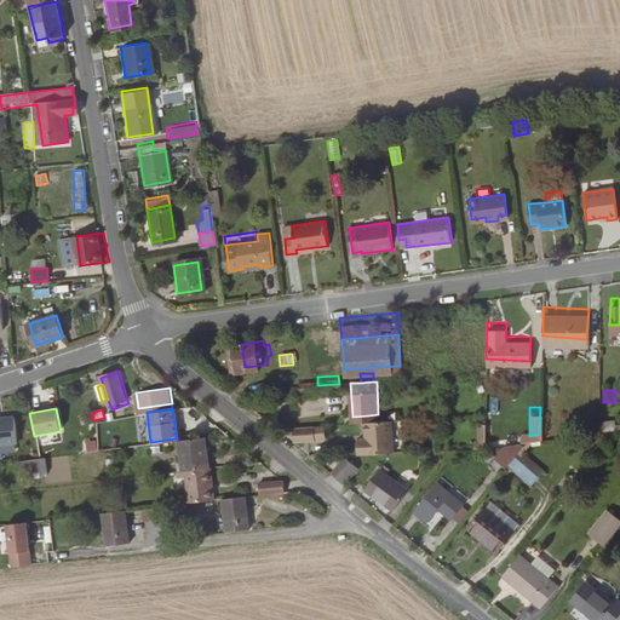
[(366,431),(367,447),(397,446),(394,413),(378,414),(368,415),(369,431),(366,431)]
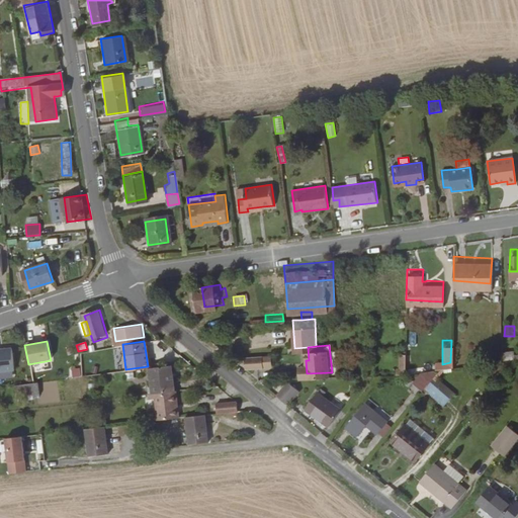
[(264,350),(265,362),(272,361),(272,349),(264,350)]
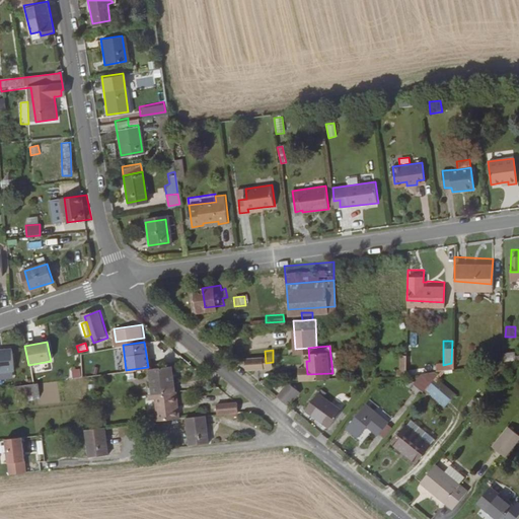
[(246,352),(247,364),(266,363),(265,351),(246,352)]
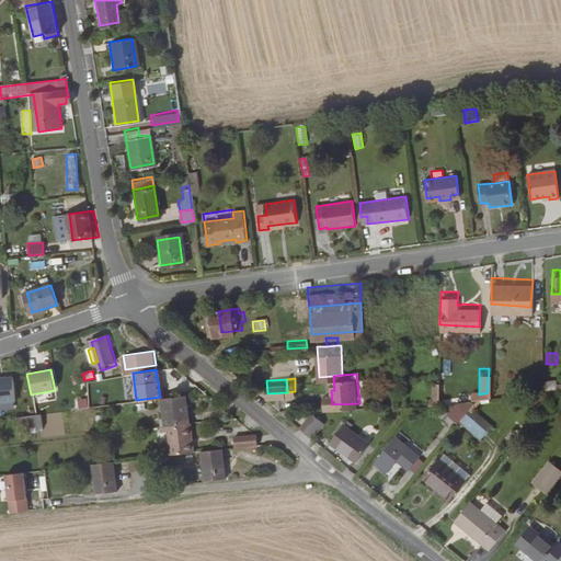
[(438,408),(439,385),(431,385),(430,407),(438,408)]
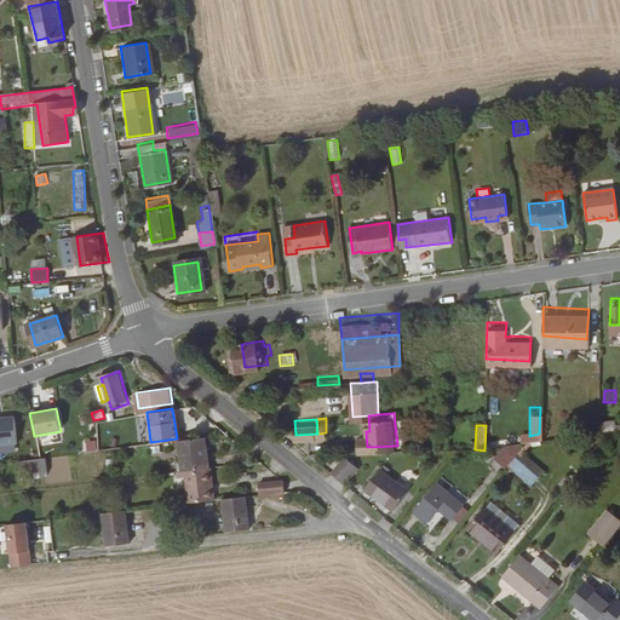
[(564,440),(573,429),(564,430),(560,436),(564,440)]
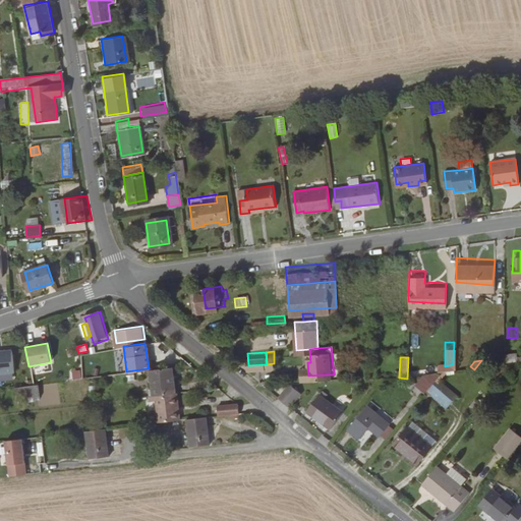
[(149,368),(153,393),(157,393),(175,391),(172,365),(149,368)]
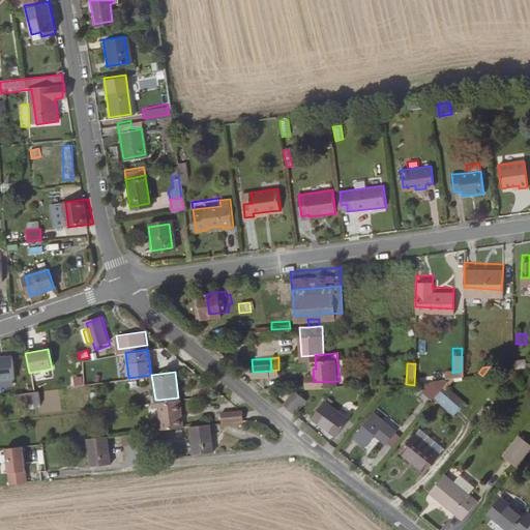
[(74,386),(84,385),(83,377),(72,377),(74,386)]
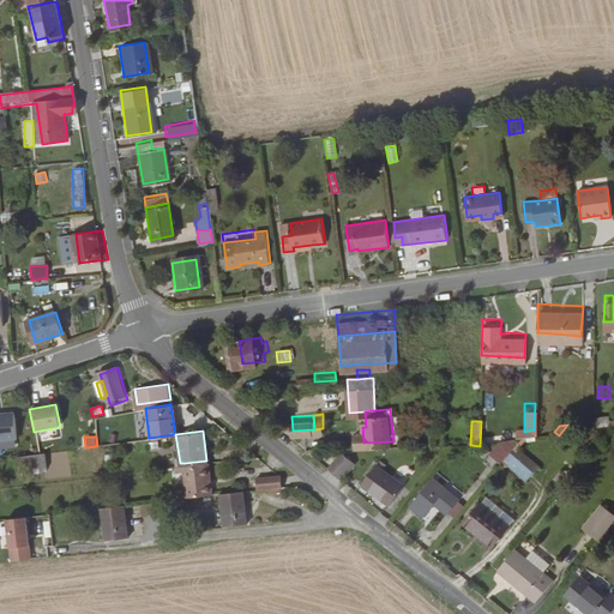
[(522,470),(534,456),(515,440),(503,455),(507,458),(522,470)]
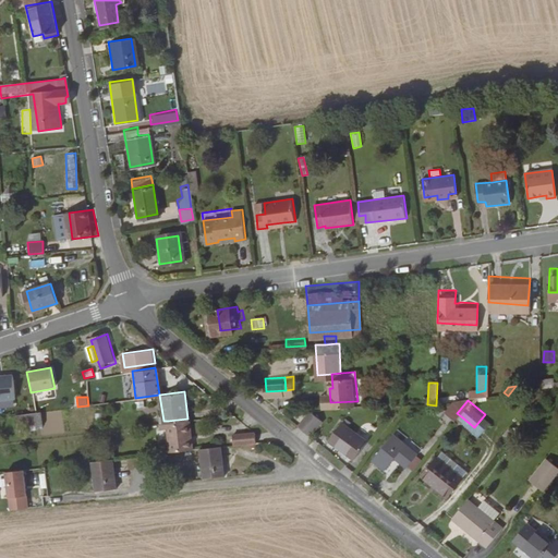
[(319,413),(306,403),(294,417),(299,421),(307,428),(319,413)]
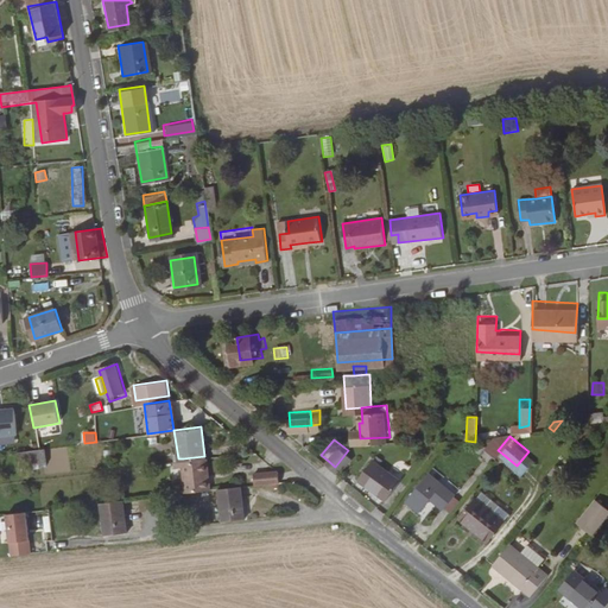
[(16,451),(18,464),(43,461),(43,448),(16,451)]
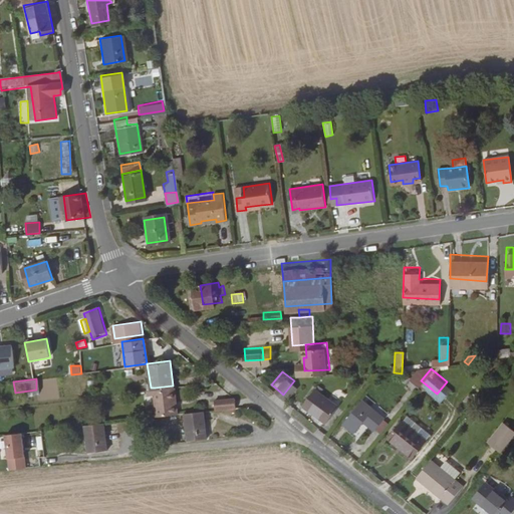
[(425,383),(421,380),(415,388),(419,390),(425,383)]
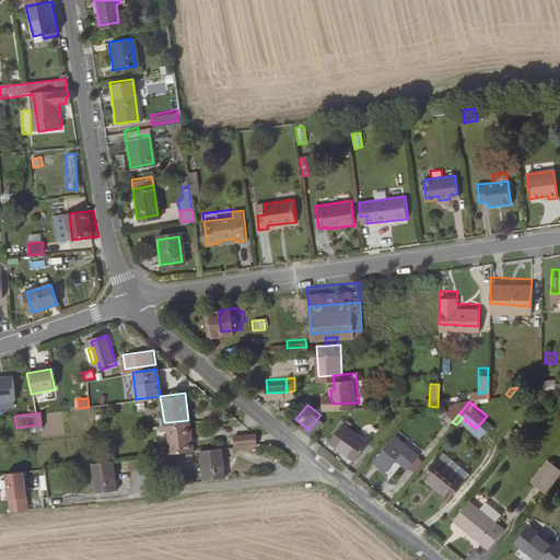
[(327,432),(352,453),(364,439),(340,419),(327,432)]
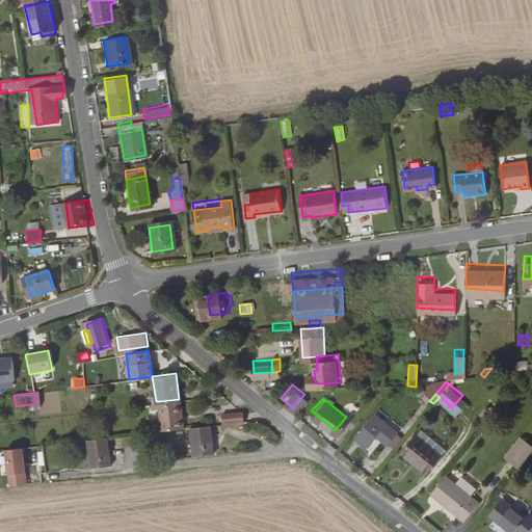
[(160,401),(162,427),(184,425),(182,399),(179,399),(160,401)]
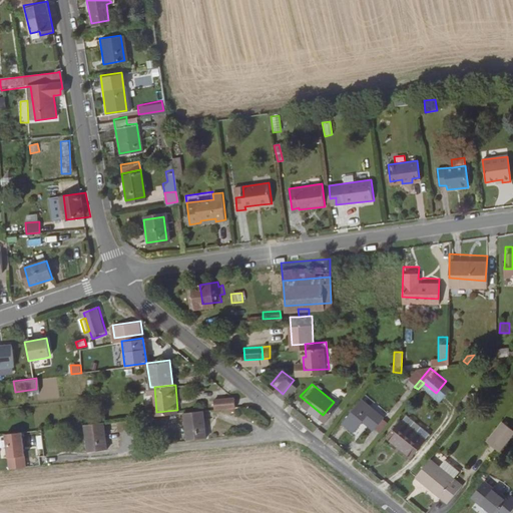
[(360,393),(341,416),(352,425),(361,414),(372,423),(381,410),(360,393)]
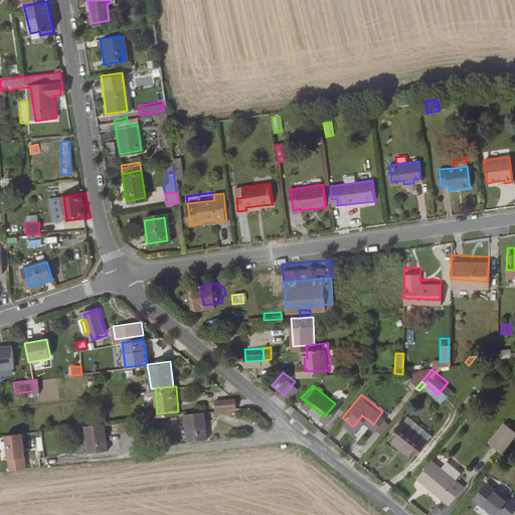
[(236,407),(236,397),(216,398),(216,408),(236,407)]
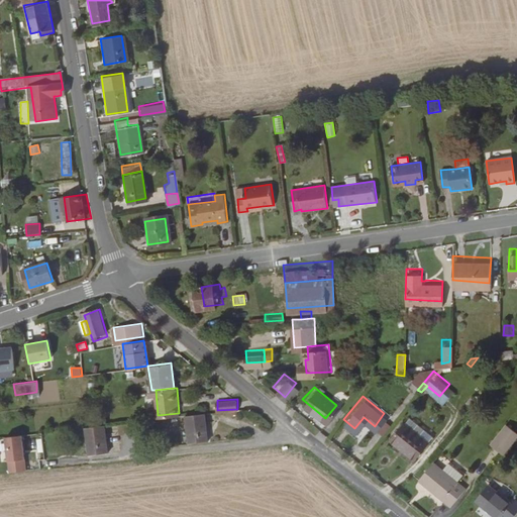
[(403,416),(425,434),(430,429),(408,410),(403,416)]
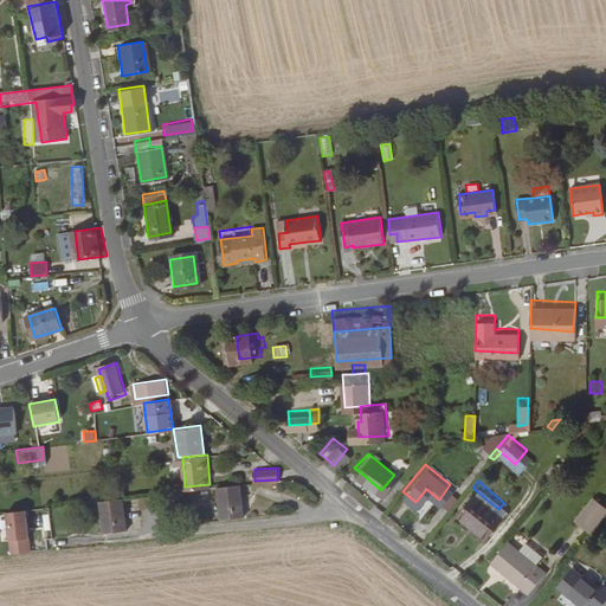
[(218,483),(220,516),(243,515),(242,482),(218,483)]
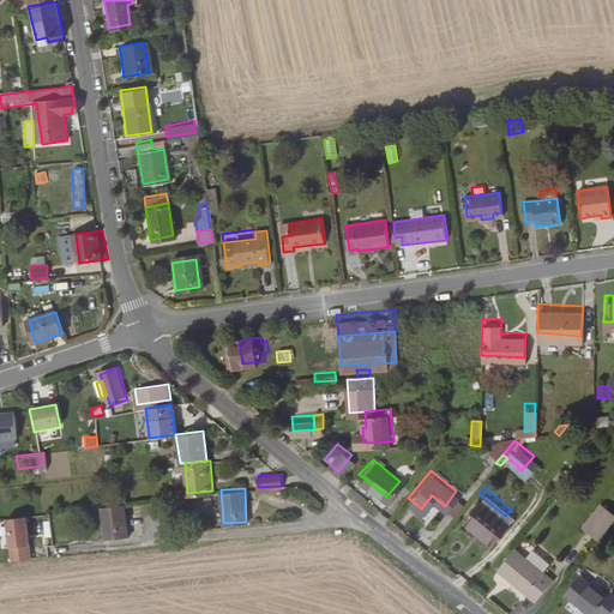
[(479,494),(463,515),(488,536),(505,516),(479,494)]
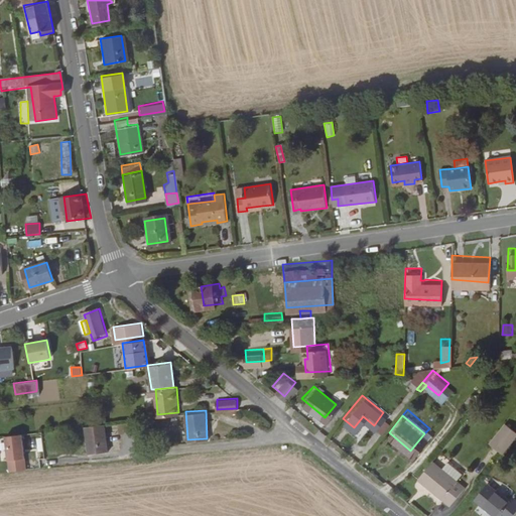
[(488,434),(499,444),(515,423),(505,415),(488,434)]
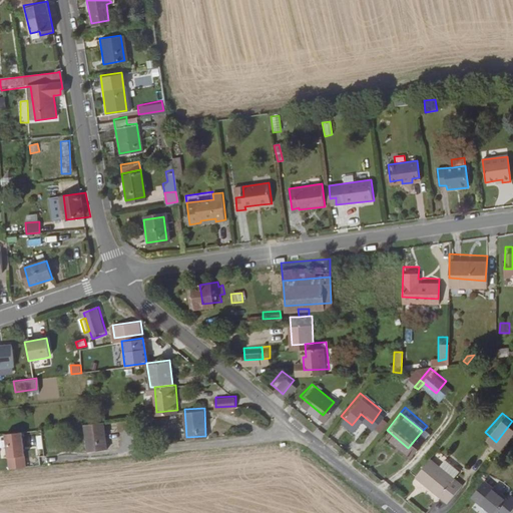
[(90,421),(93,446),(112,444),(109,418),(90,421)]
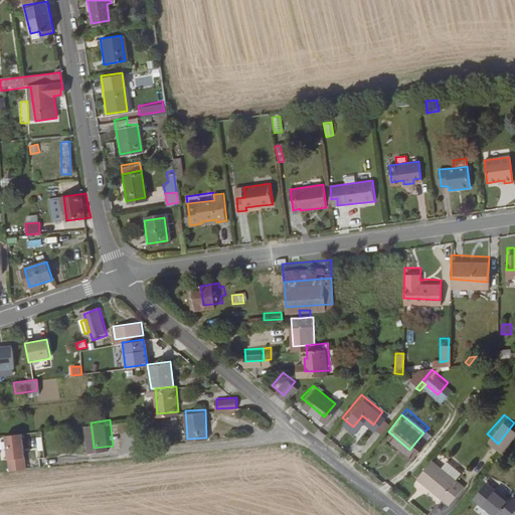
[(8,473),(26,470),(21,435),(3,437),(4,445),(0,445),(0,458),(0,460),(6,459),(8,473)]
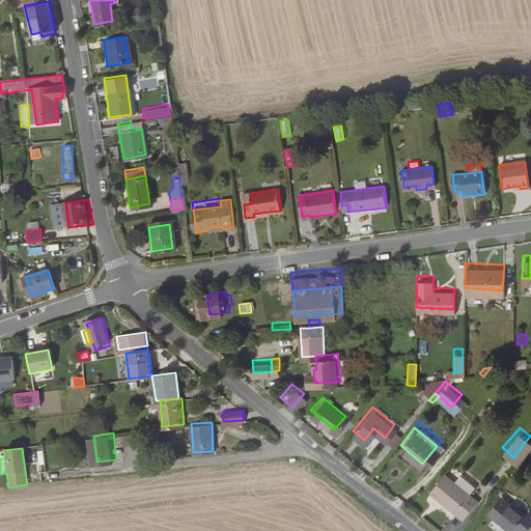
[(427,482),(458,509),(474,491),(466,484),(451,472),(443,465),(427,482)]
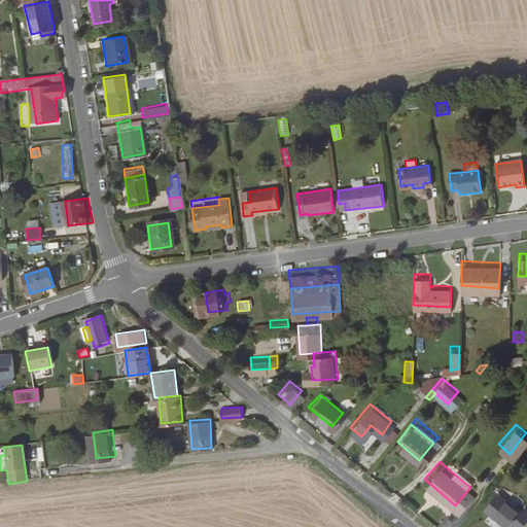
[(454,461),(448,468),(462,481),(465,477),(468,479),(471,476),(470,472),(467,469),(465,470),(454,461)]
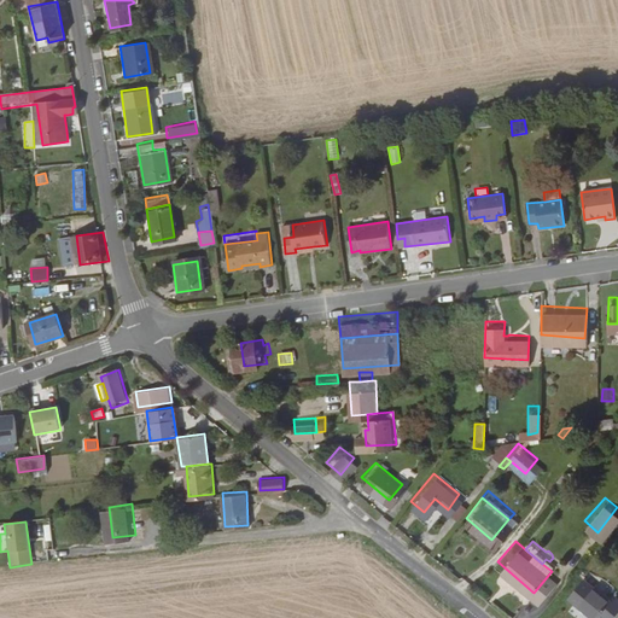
[(565,583),(592,606),(595,601),(605,610),(617,594),(617,588),(611,583),(606,588),(581,566),(565,583)]
